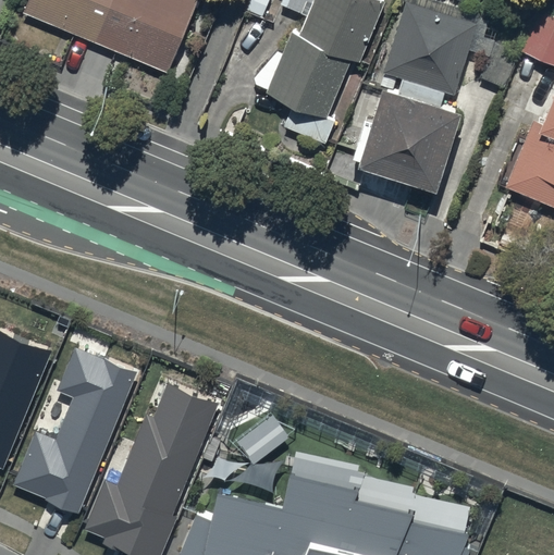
[(27,0),(22,14),(95,44),(112,0),(27,0)]
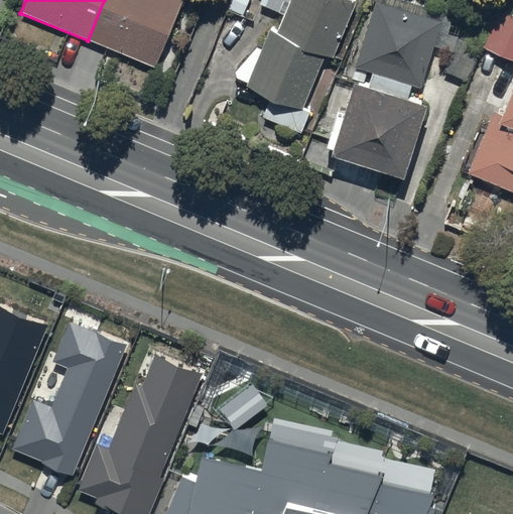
[(104,0),(88,40),(154,69),(182,0),(104,0)]
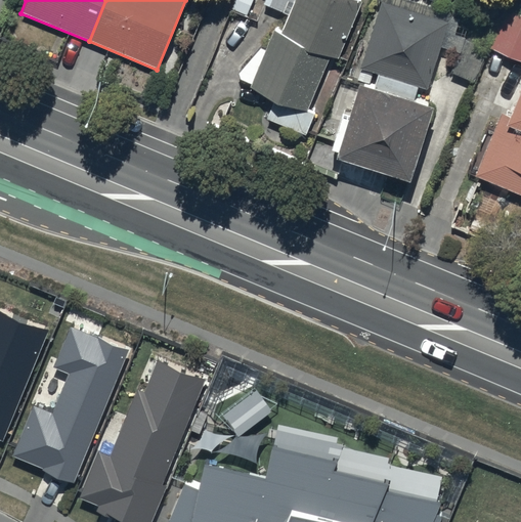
[(234,0),(230,9),(246,16),(252,0),(234,0)]
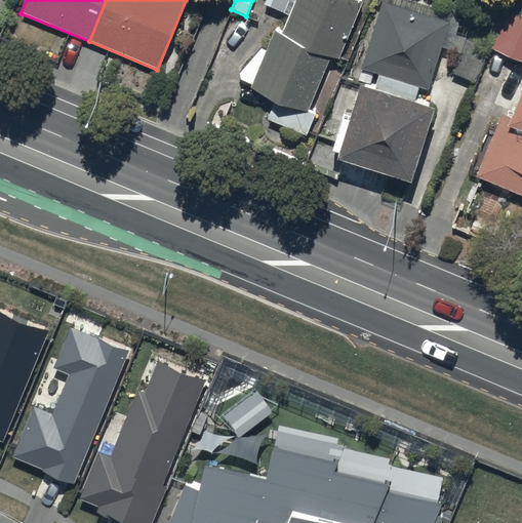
[(315,115),(308,112),(330,56),(338,59),(362,2),(357,0),(265,0),(263,5),(288,15),(281,33),(274,31),(250,88),(276,98),(267,121),(306,136),(315,115)]
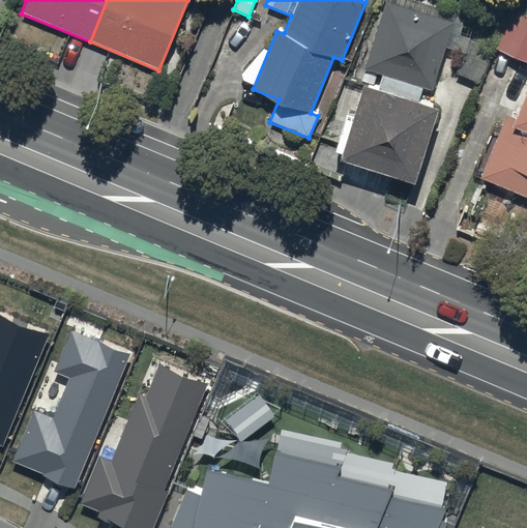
[(364,69),(432,91),(452,24),(385,2),(364,69)]
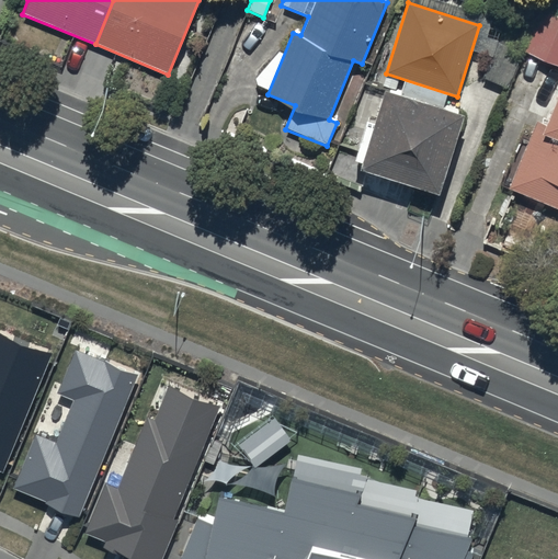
[(523,53),(557,66),(557,18),(539,11),(523,53)]
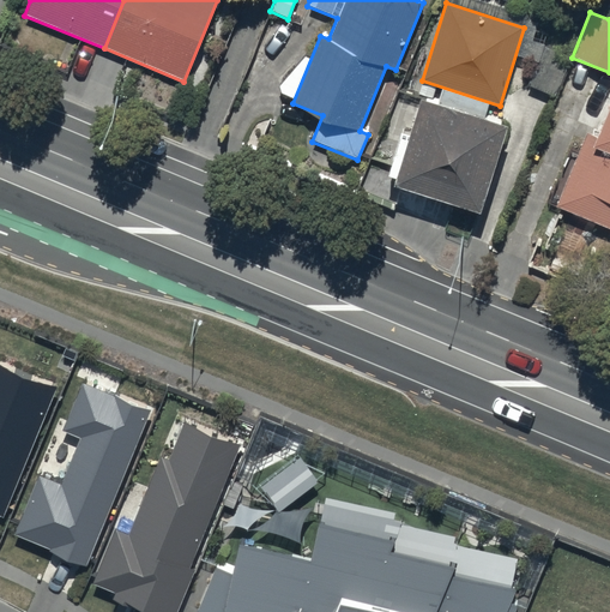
[(397,186),(483,213),(509,125),(423,99),(397,186)]
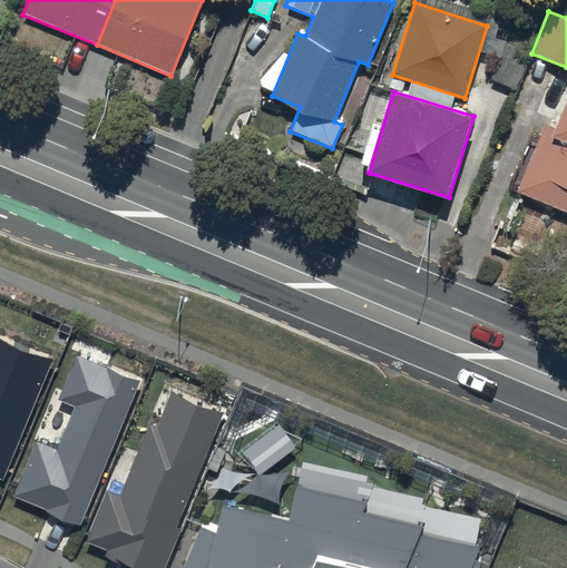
[(517,193),(566,213),(566,101),(556,128),(546,124),(517,193)]
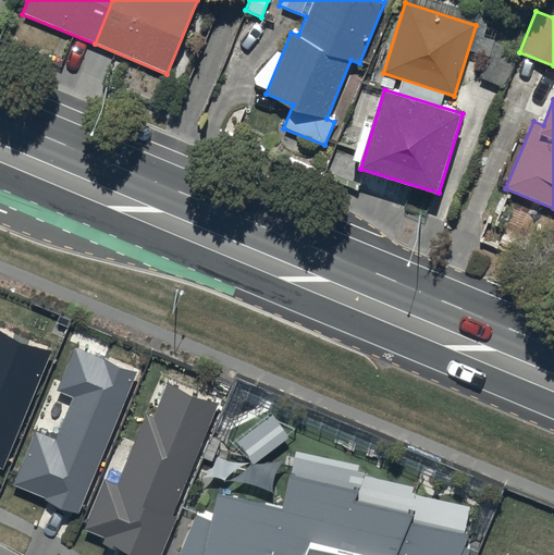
[(0,469),(2,470),(51,353),(0,331),(0,469)]
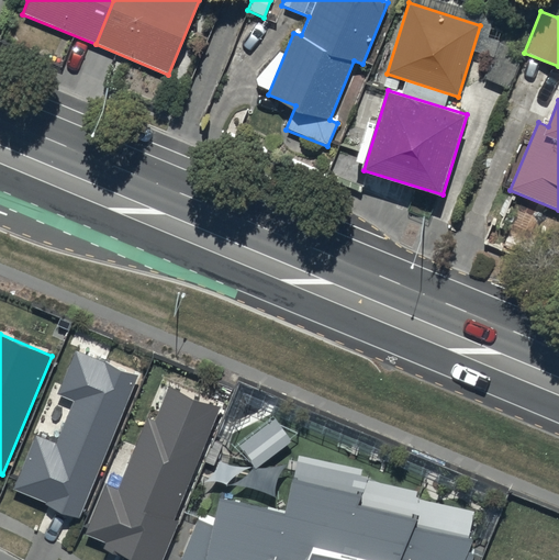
[(13,491),(79,518),(137,377),(76,351),(57,395),(74,402),(56,445),(36,437),(13,491)]
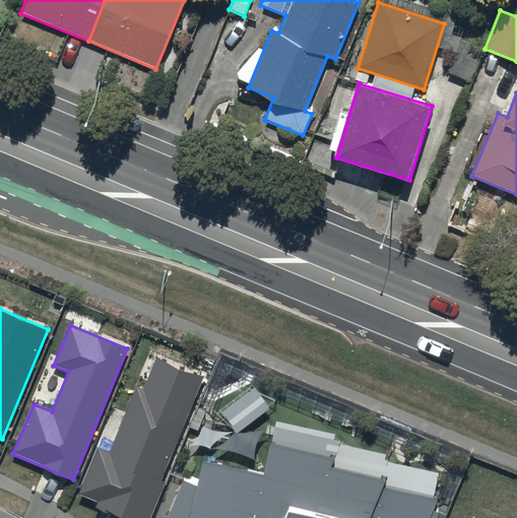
[(117,514),(126,517),(150,517),(165,483),(160,482),(203,378),(156,359),(143,390),(136,387),(109,454),(98,449),(79,495),(99,503),(95,508),(116,516),(117,514)]
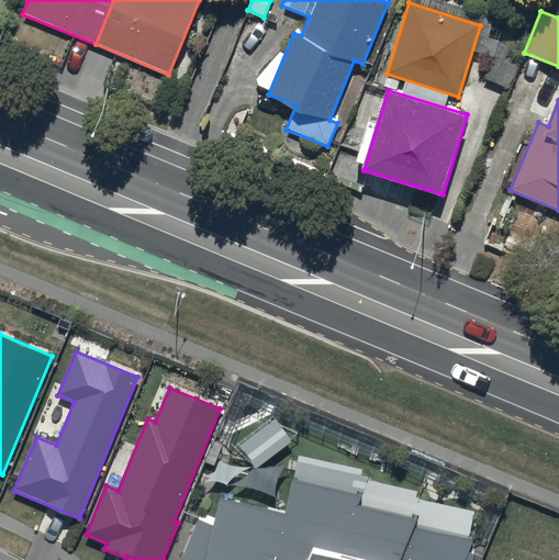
[(286,515),(220,500),(214,527),(198,519),(182,559),(472,559),(474,556),(469,553),(474,541),(416,528),(420,519),(359,506),(364,496),(293,480),(286,515)]
